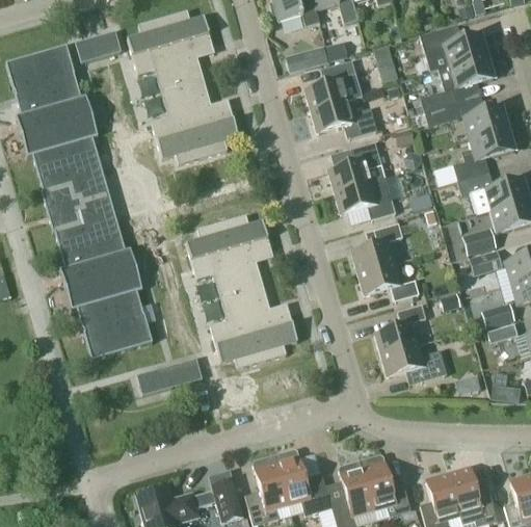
[(272,0),(273,2),(270,3),(273,15),(276,14),(279,21),(302,15),(306,26),(320,22),(316,10),(313,0),(272,0)]
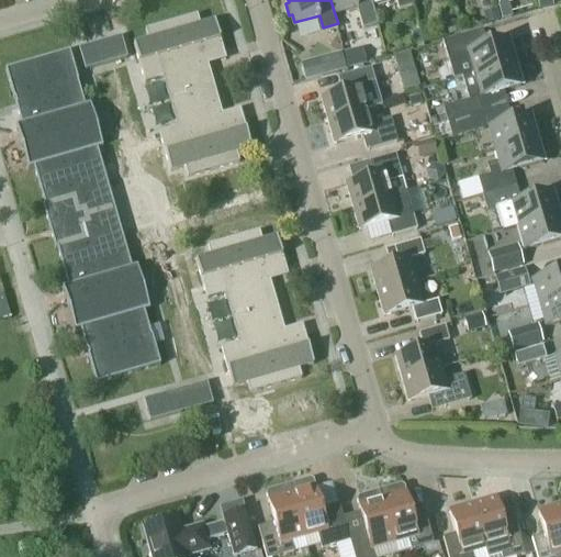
[(331,0),(334,11),(358,4),(363,25),(379,21),(372,0),(331,0)]
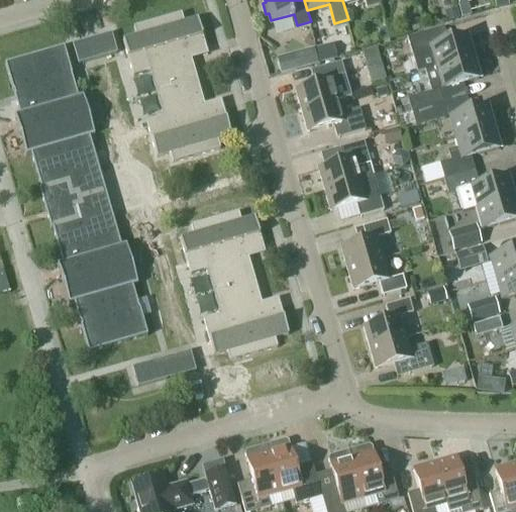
[(468,0),(460,2),(463,13),(471,11),(472,11),(468,0)]
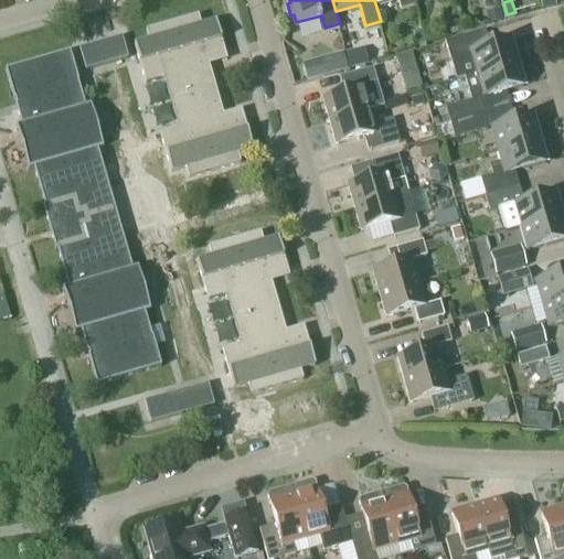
[(490,20),(504,15),(501,6),(487,10),(490,20)]
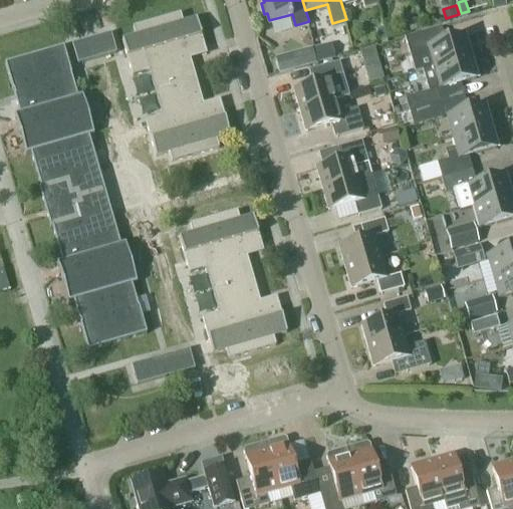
[(184,18),(181,10),(134,23),(137,32),(123,36),(127,53),(134,72),(150,67),(163,112),(147,116),(157,153),(170,149),(173,158),(220,145),(217,136),(231,132),(223,104),(207,109),(189,46),(205,42),(197,15),(184,18)]
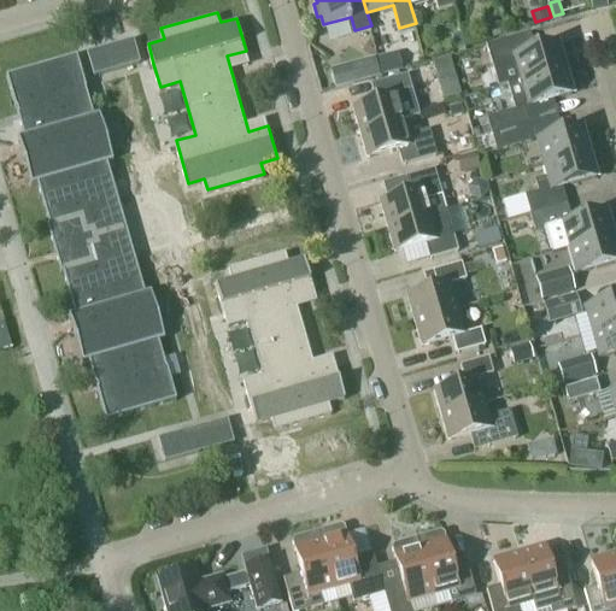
[(504,18),(490,23),(492,34),(508,30),(504,18)]
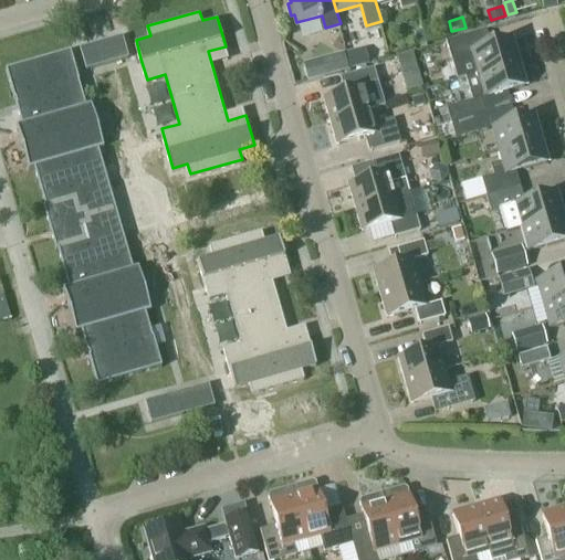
[(419,41),(429,38),(426,24),(415,28),(419,41)]
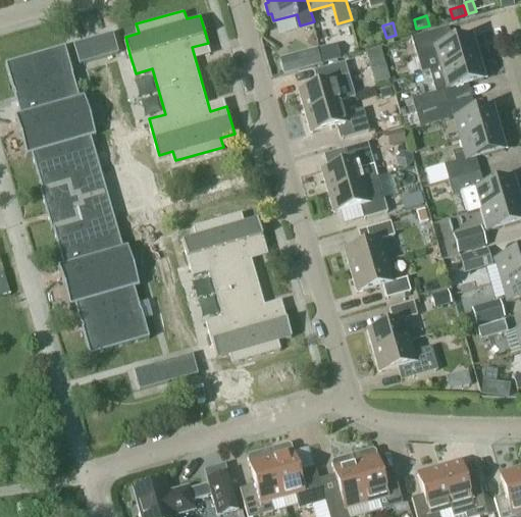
[(438,34),(439,27),(412,35),(417,52),(422,69),(429,67),(429,68),(478,54),(472,33),(444,41),(438,34)]
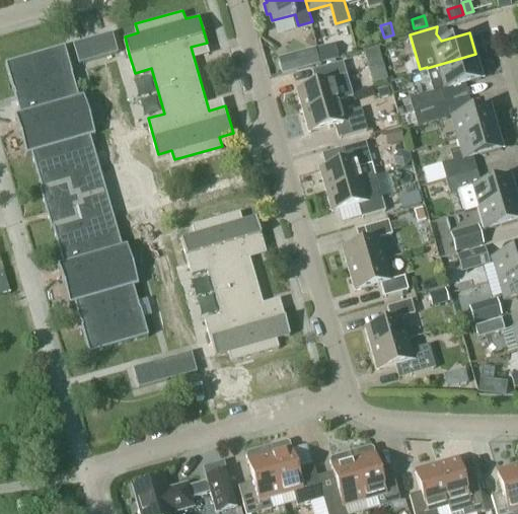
[(84,38),(74,41),(79,60),(119,49),(114,29),(103,31),(103,33),(84,40),(84,38)]
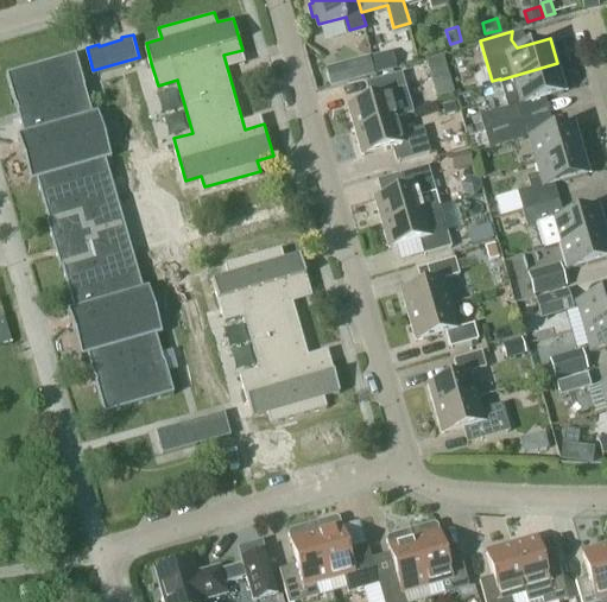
[(378,69),(397,64),(393,46),(373,52),(378,69)]
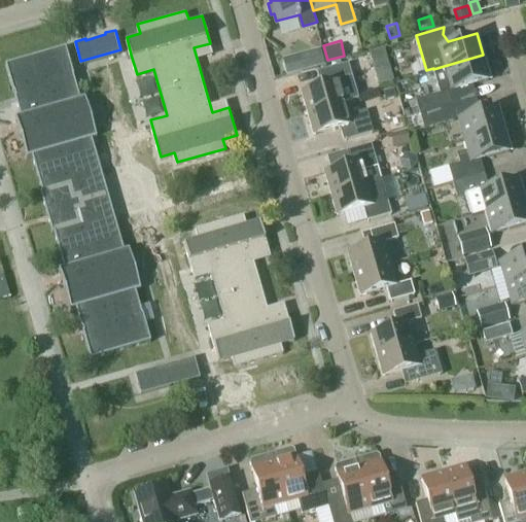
[(76,78),(67,44),(6,61),(14,90),(15,90),(16,93),(15,93),(21,112),(15,113),(28,154),(33,153),(42,188),(41,188),(53,230),(55,229),(65,265),(60,266),(71,307),(76,305),(81,324),(82,323),(83,327),(82,327),(91,356),(151,339),(141,304),(136,287),(141,286),(130,245),(125,247),(93,136),(98,134),(85,94),(80,95),(76,79),(76,78)]
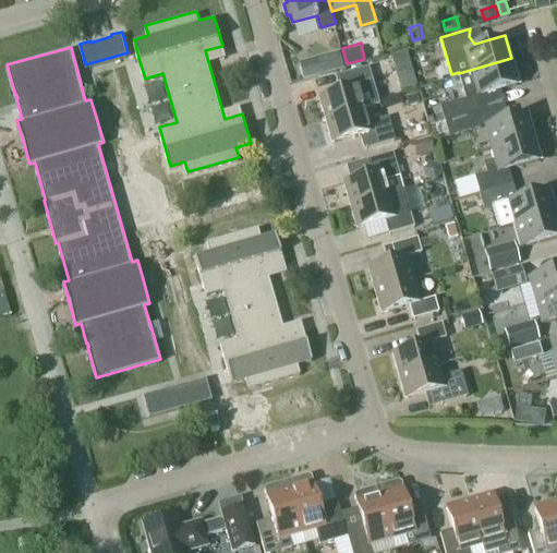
[(343,64),(339,48),(316,55),(321,71),(343,64)]
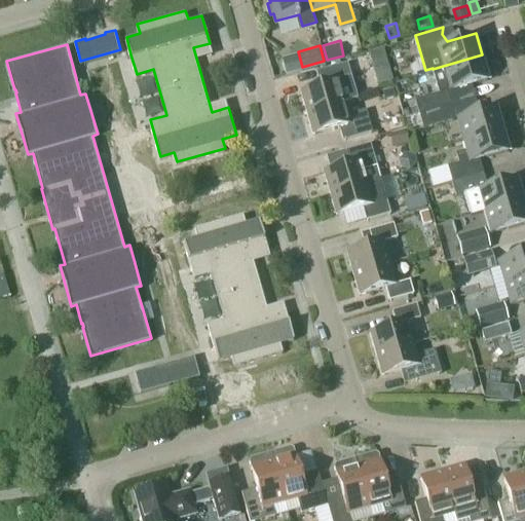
[(379,81),(394,77),(384,45),(370,49),(379,81)]
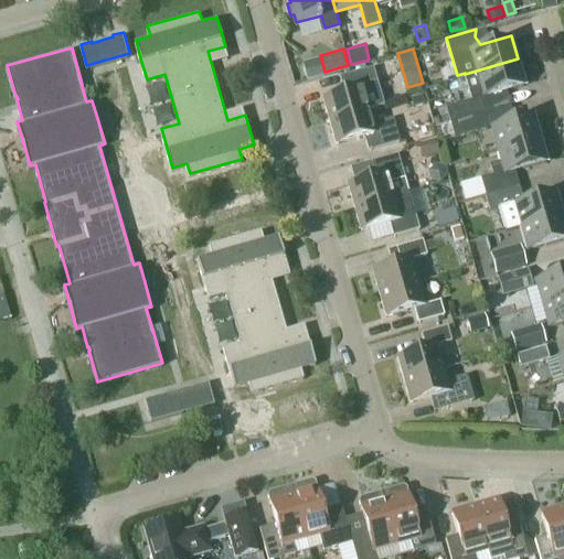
[(518,58),(465,74),(470,92),(483,88),(485,93),(524,82),(518,58)]
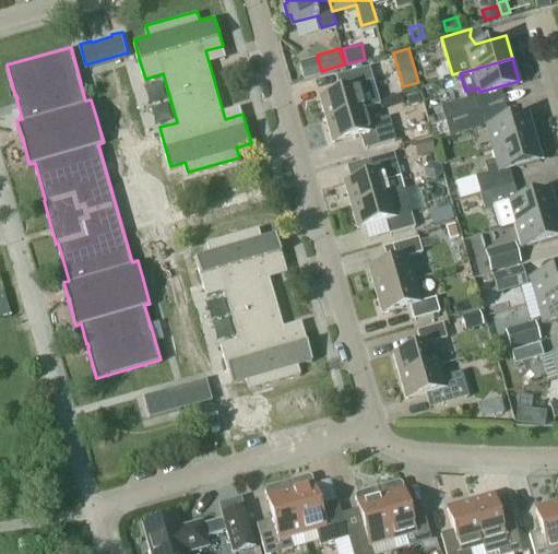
[(320,93),(327,117),(366,105),(367,105),(381,99),(370,63),(344,70),(348,85),(320,93)]
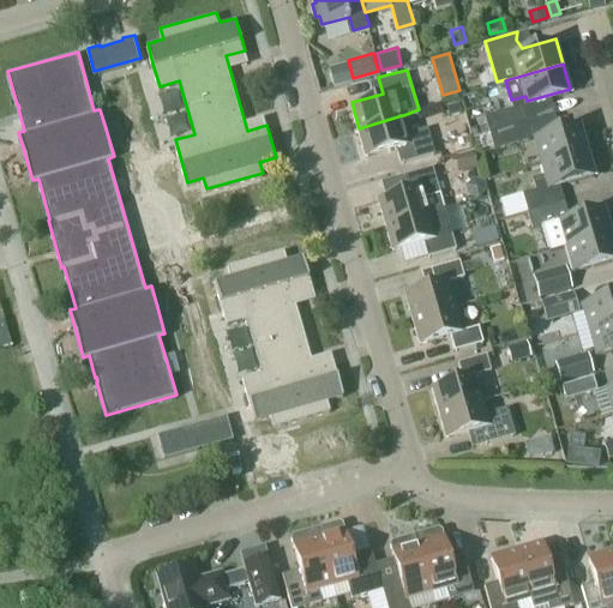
[(450,103),(452,112),(462,108),(460,100),(450,103)]
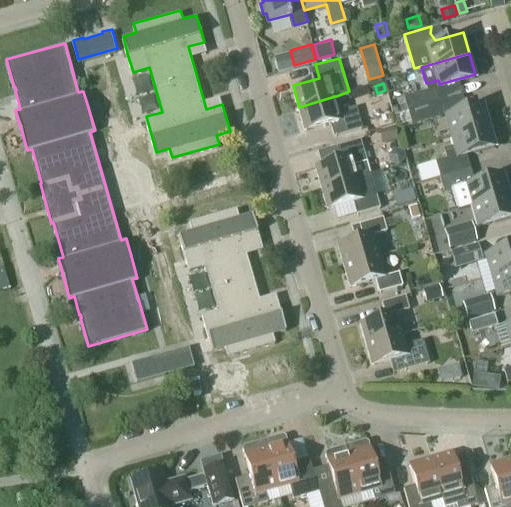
[(436,85),(409,93),(413,107),(440,99),(436,85)]
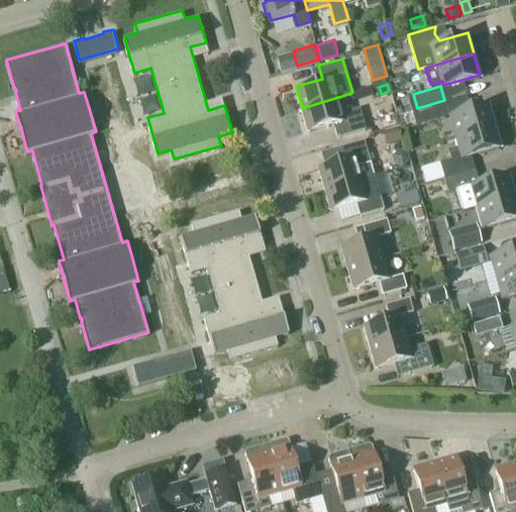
[(334,122),(338,134),(368,126),(360,104),(342,110),(339,97),(338,97),(302,108),(308,129),(334,122)]
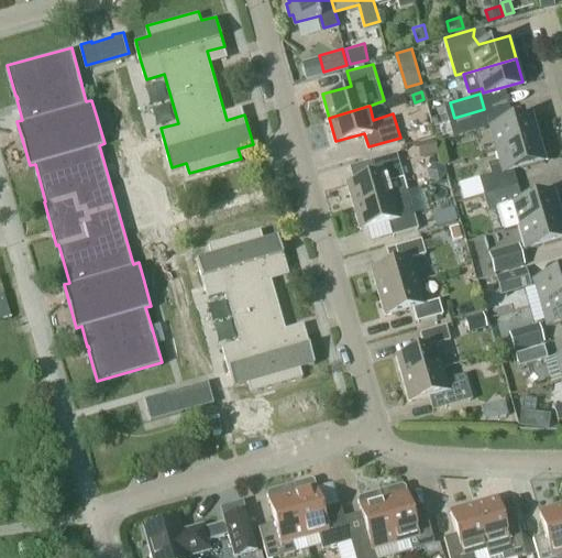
[(488,123),(484,109),(454,118),(459,132),(488,123)]
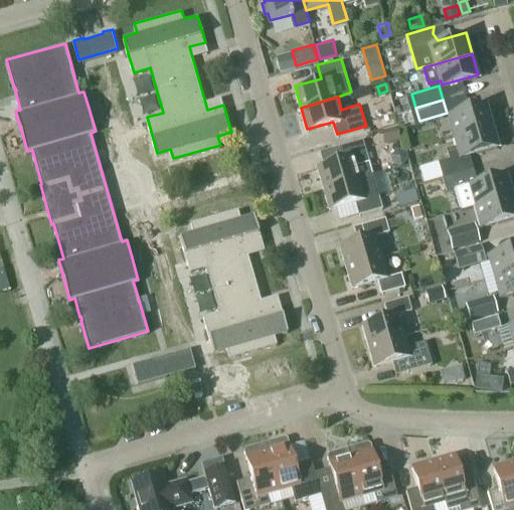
[(456,134),(492,123),(486,102),(450,112),(456,134)]
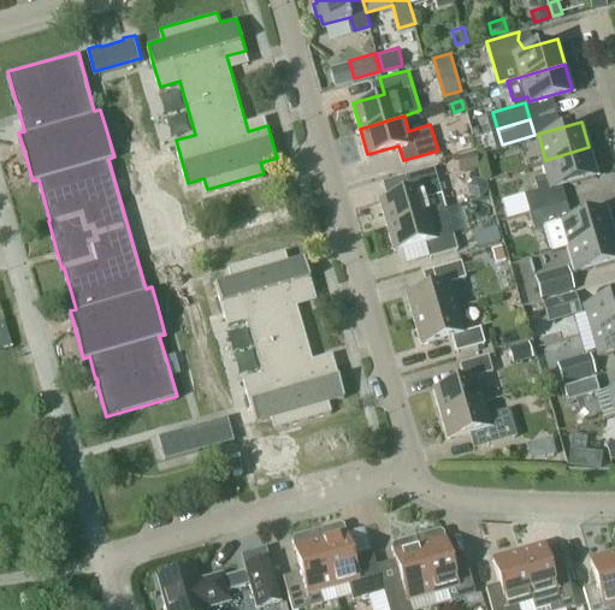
[(596,173),(589,147),(545,160),(549,172),(534,176),(538,187),(525,191),(530,209),(567,199),(562,183),(596,173)]
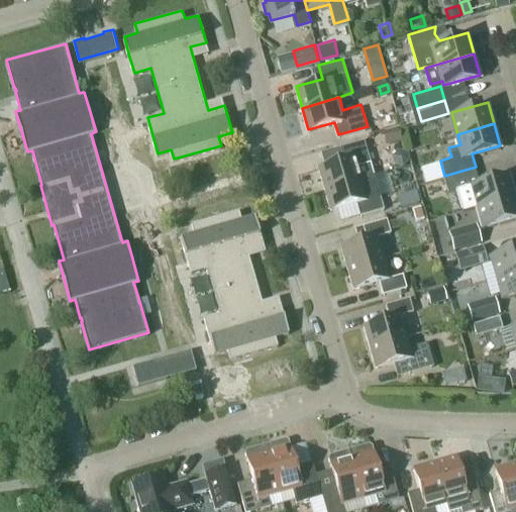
[(387,141),(404,137),(400,125),(384,129),(387,141)]
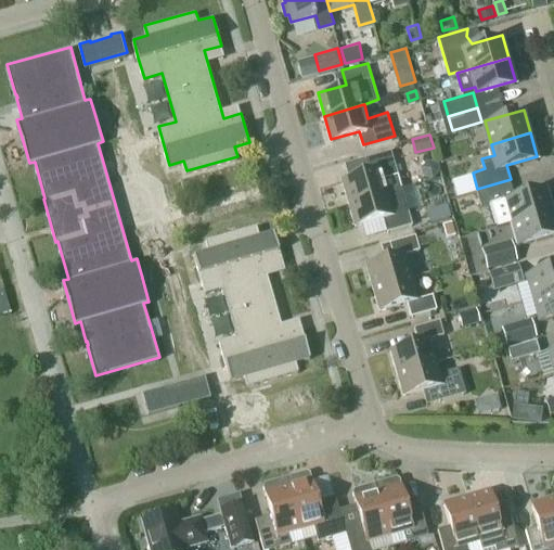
[(402,184),(391,148),(366,155),(370,169),(342,177),(348,201),(388,189),(402,184)]
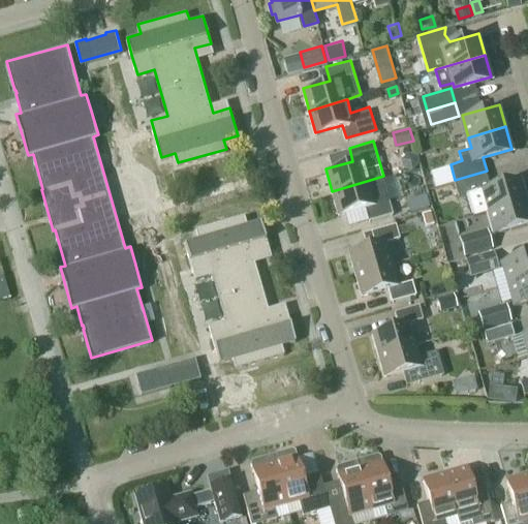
[(420,161),(417,152),(408,150),(402,156),(405,165),(413,167),(420,161)]
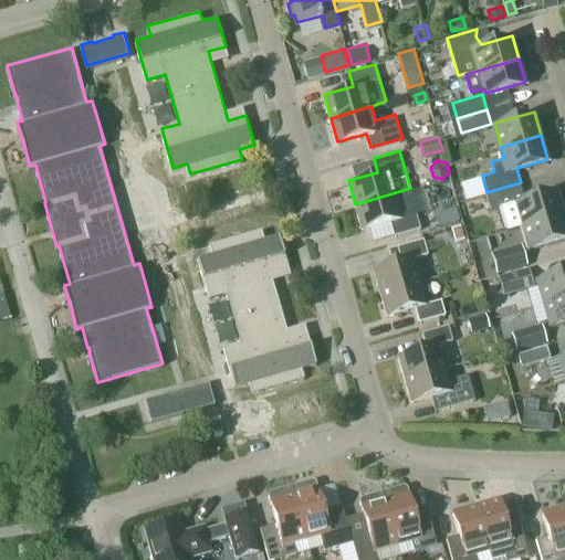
[(525,198),(521,182),(487,192),(491,208),(501,204),(504,217),(520,211),(523,223),(563,212),(556,189),(525,198)]
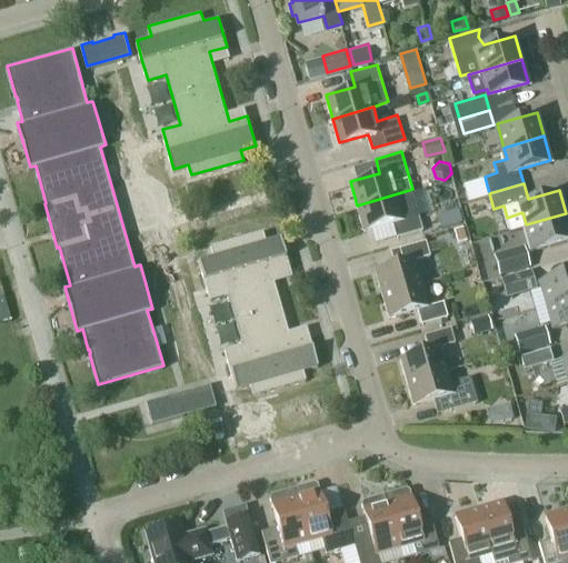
[(424,228),(412,189),(398,193),(357,205),(365,229),(394,221),(397,235),(424,228)]
